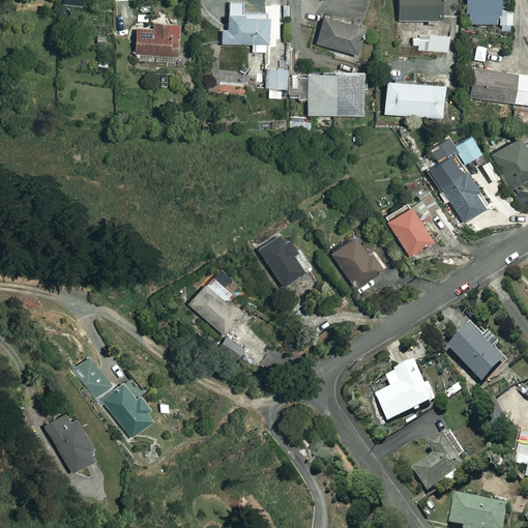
[(439,0),(398,0),(399,22),(441,20),(439,0)]
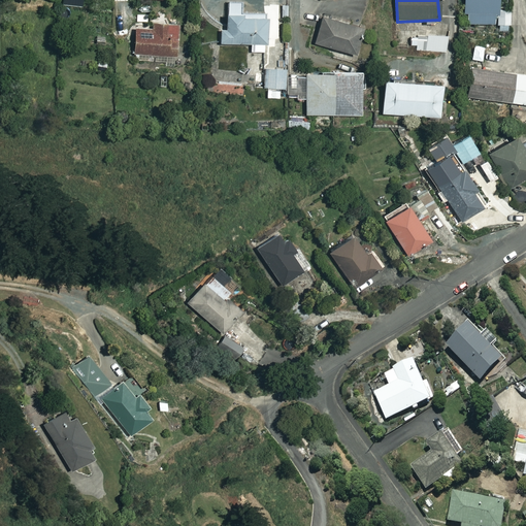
[(468,13),(468,25),(501,24),(501,32),(514,32),(513,10),(498,10),(497,0),(464,0),(465,13),(468,13)]
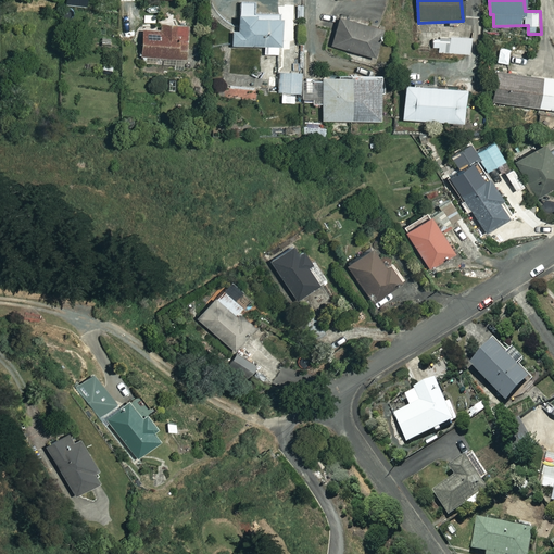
[(255,14),(238,14),(238,32),(233,32),(233,46),(265,46),(265,55),(281,55),(281,16),(255,16),(255,14)]
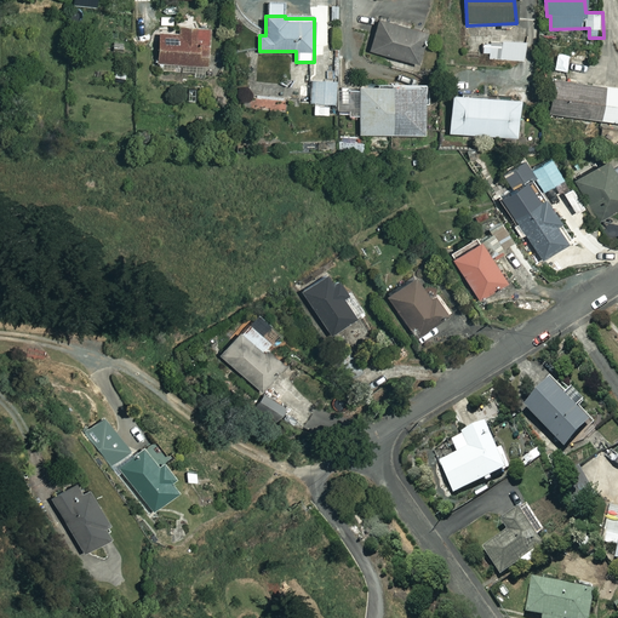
[(427,32),(378,18),(370,51),(417,64),(427,32)]
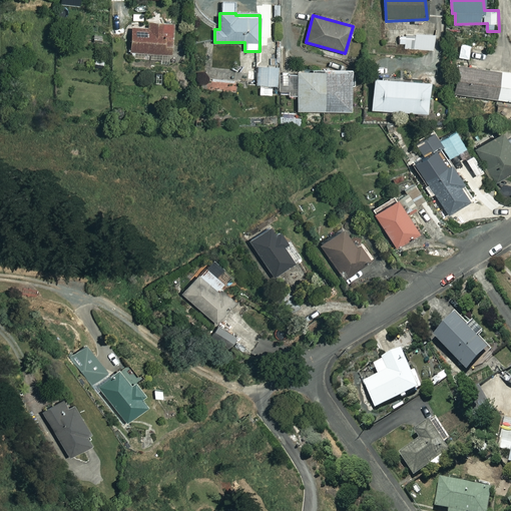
[(171,22),(147,22),(147,30),(130,29),(130,60),(170,61),(171,22)]
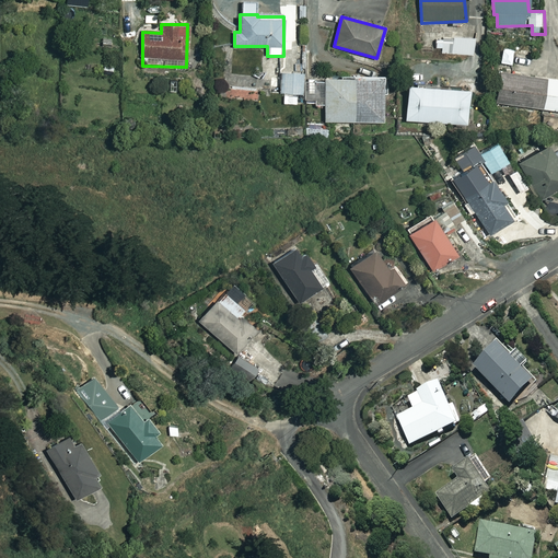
[(476,38),(439,38),(439,49),(444,49),(444,56),(476,57),(476,38)]
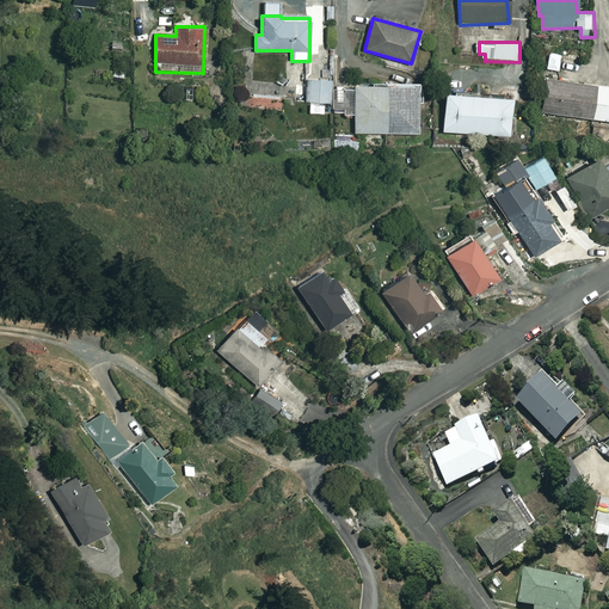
[(332,103),(331,75),(308,75),(309,115),(325,114),(325,103),(332,103)]
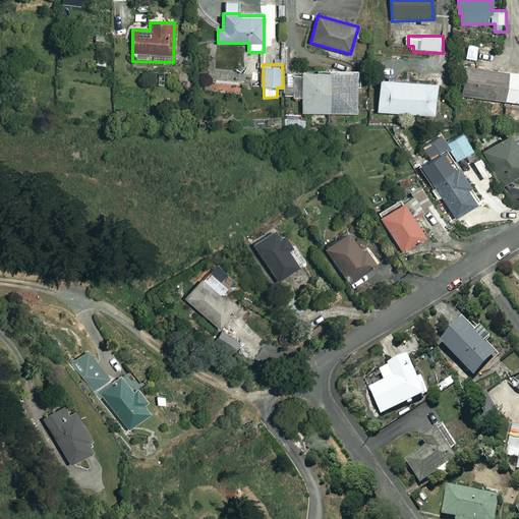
[(518,72),(464,66),(460,98),(518,105),(518,72)]
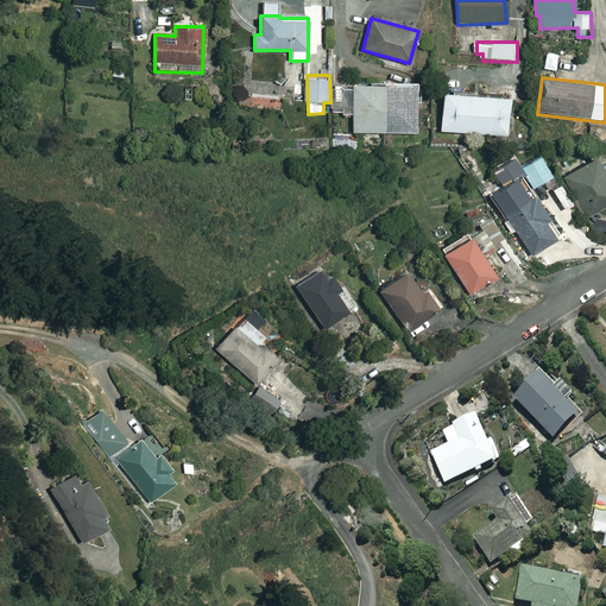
[(354,133),(416,132),(415,105),(423,105),(422,82),(353,83),(354,133)]
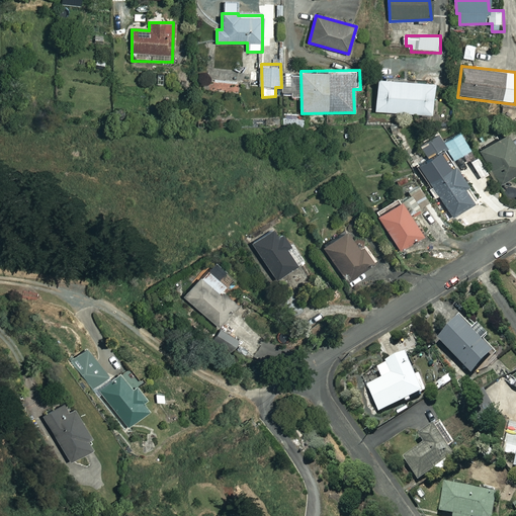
[(433,81),(376,78),(375,111),(431,114),(433,81)]
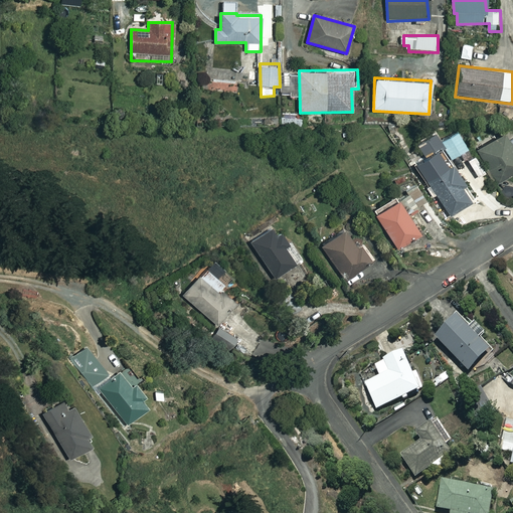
[(512,148),(501,132),(475,149),(499,184),(512,174),(512,148)]
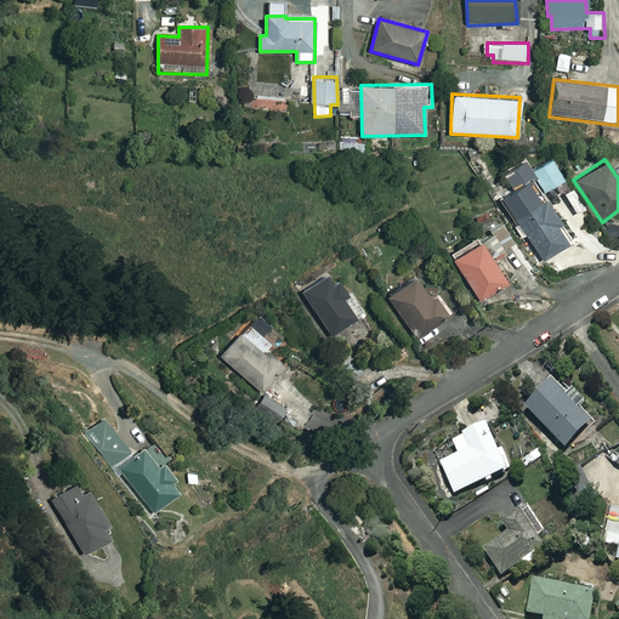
[(558,221),(544,198),(514,217),(544,261),(569,244),(555,223),(558,221)]
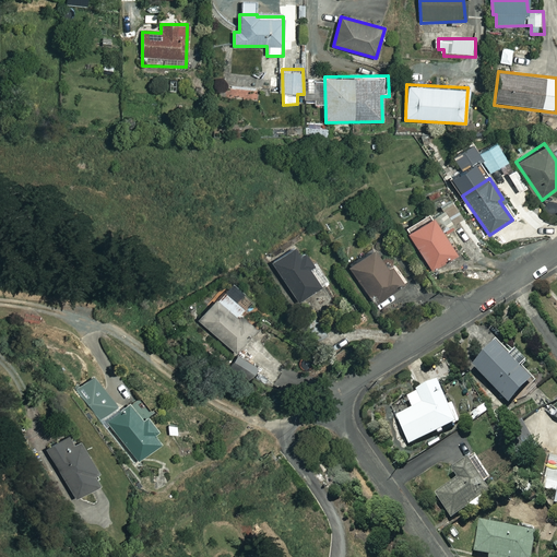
[(452,201),(433,214),(445,232),(464,218),(452,201)]
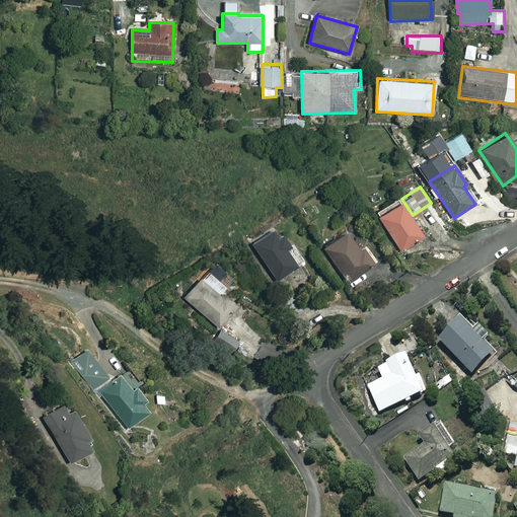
[(424,236),(398,198),(376,213),(401,251),(424,236)]
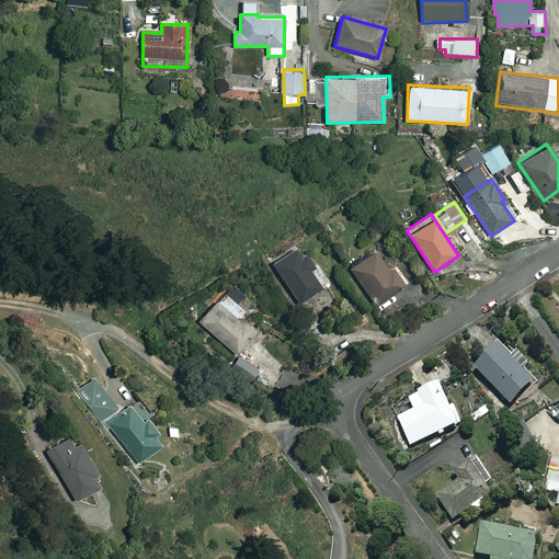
[(388,270),(372,248),(348,265),(378,307),(406,286),(392,267),(388,270)]
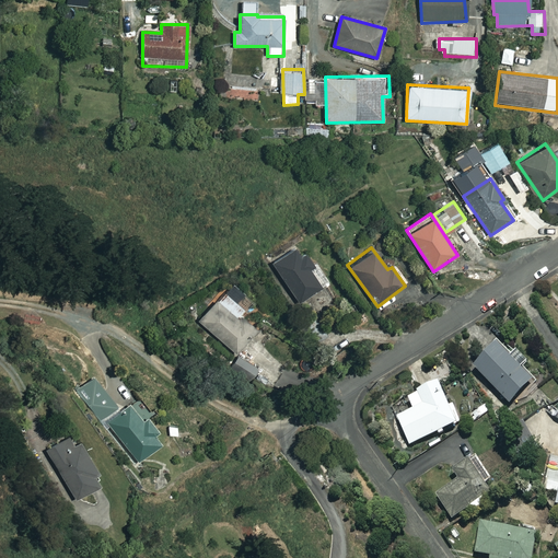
[(322,289),(294,250),(272,264),(301,304),(322,289)]
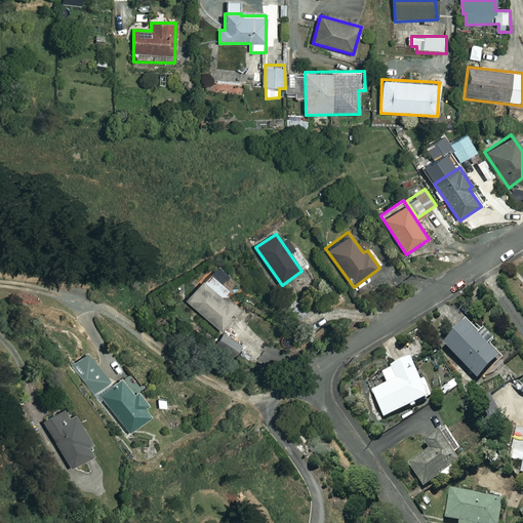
[(228,290),(210,275),(187,302),(222,331),(241,309),(224,294),(228,290)]
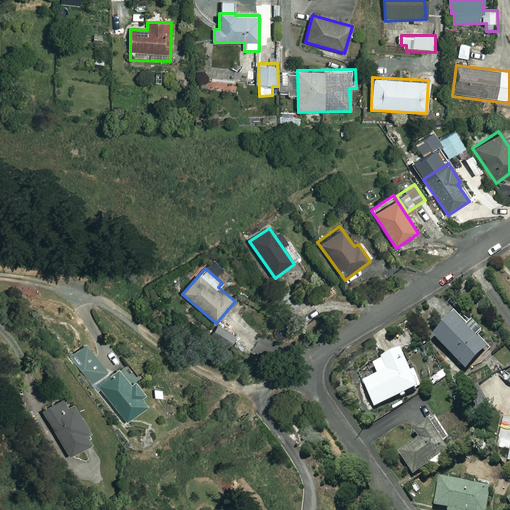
[(490,349),(457,314),(433,337),(466,371),(490,349)]
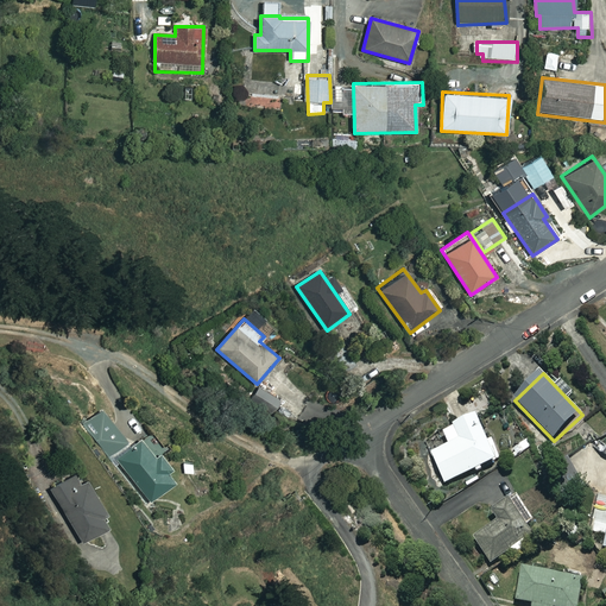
[(282,402),(262,389),(254,401),(275,414),(282,402)]
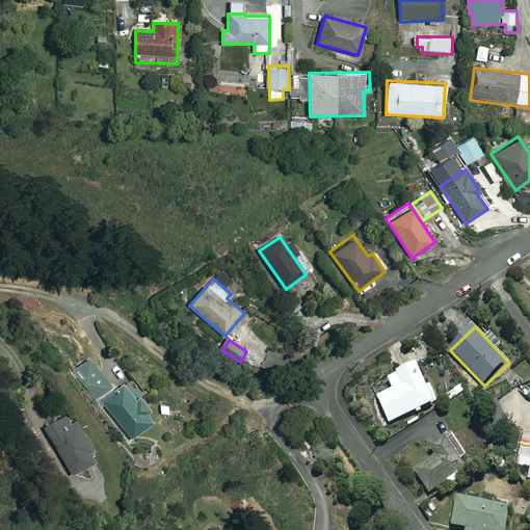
[(427,388),(417,366),(389,379),(394,391),(378,398),(391,425),(440,402),(431,386),(427,388)]
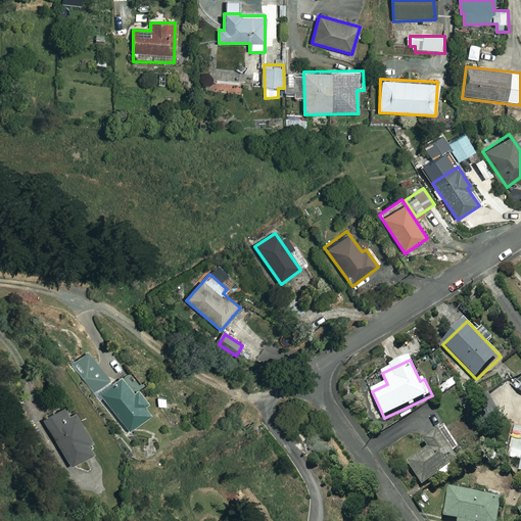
[(153,414),(125,377),(101,395),(131,431),(153,414)]
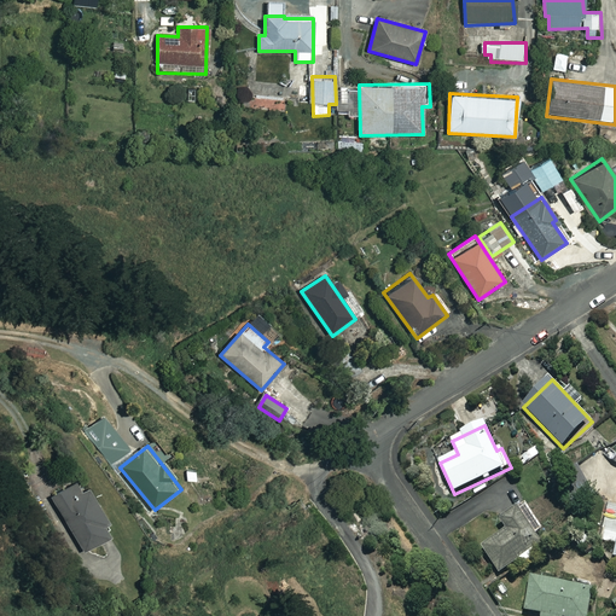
[(80,492),(75,482),(52,497),(85,551),(114,534),(87,487),(80,492)]
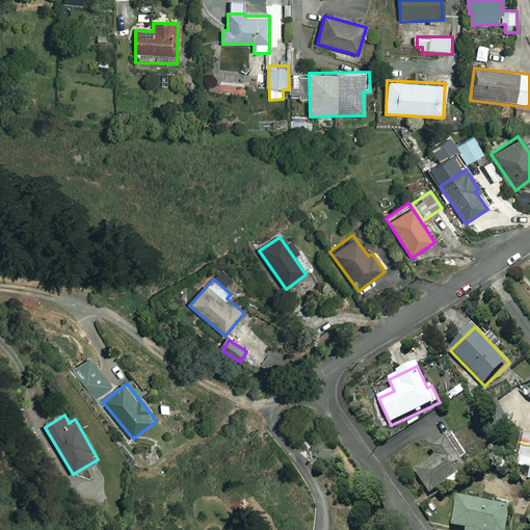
[(465,471),(435,425),(428,429),(432,435),(425,441),(436,458),(416,473),(430,494),(465,471)]
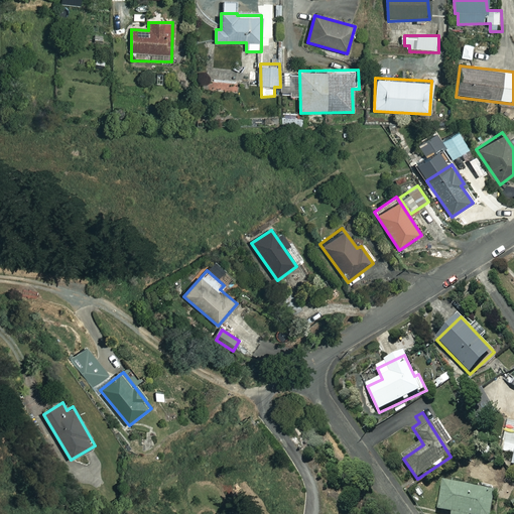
[(513,423),(509,422),(503,453),(513,455),(513,467),(513,423)]
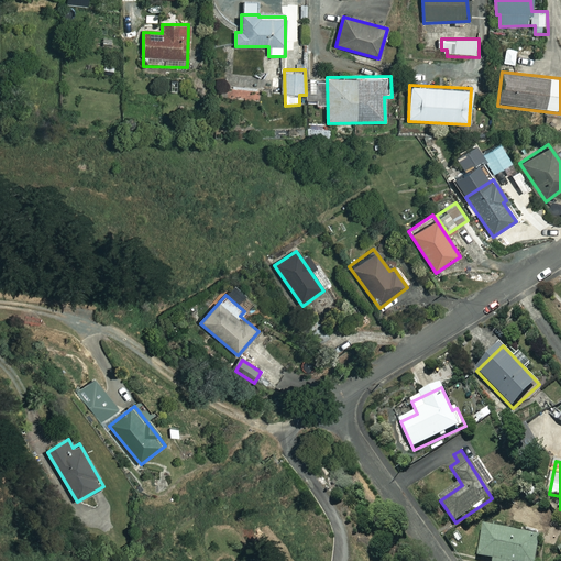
[(536,560),(540,537),(485,528),(480,558),(490,560),(536,560)]
